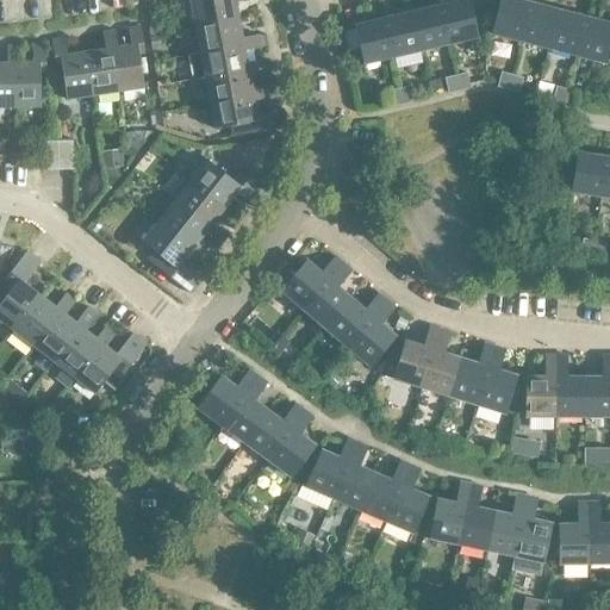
[(193,27),(238,19),(235,0),(187,0),(188,1),(193,27)]
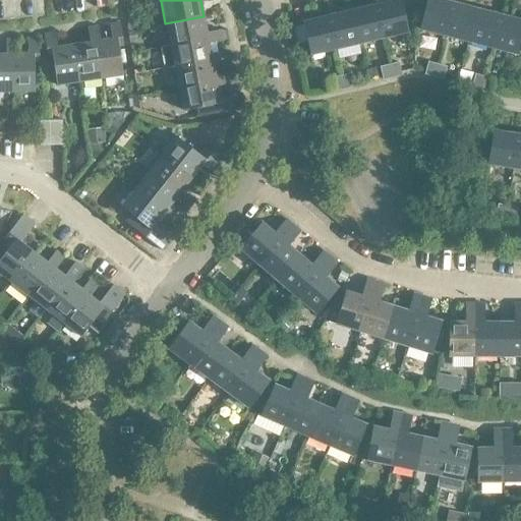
[(406,33),(399,0),(394,0),(374,5),(382,38),(406,33)]
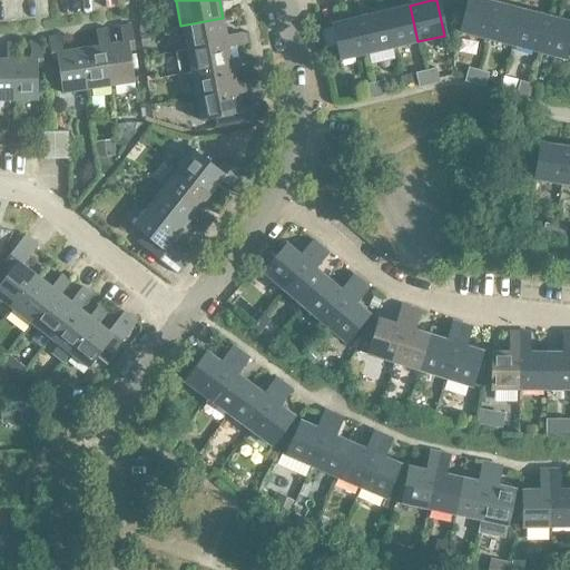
[(494,2),(483,0),(467,0),(459,31),(484,38),(494,2)]
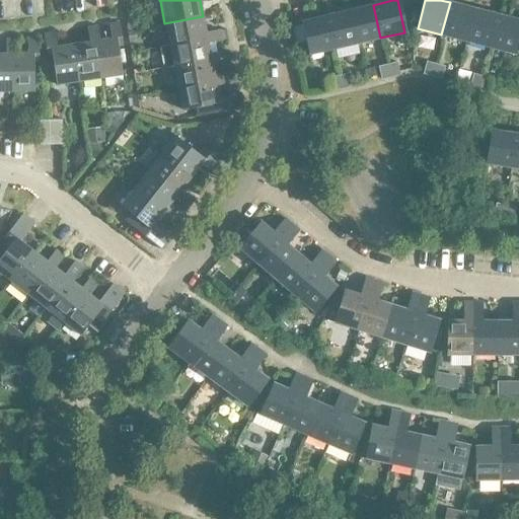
[(473,9),(450,2),(441,34),(464,42),(473,9)]
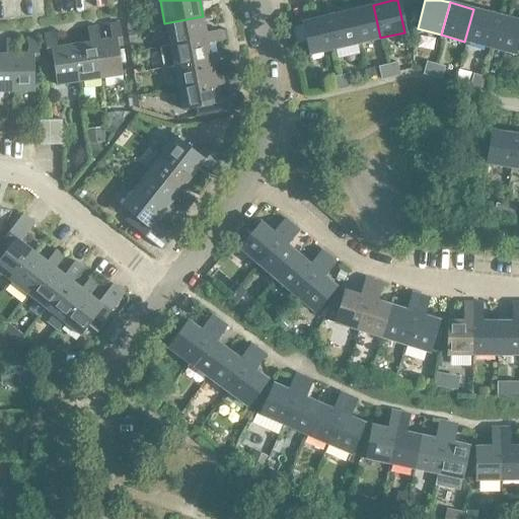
[(357,44),(380,38),(373,5),(349,10),(357,44)]
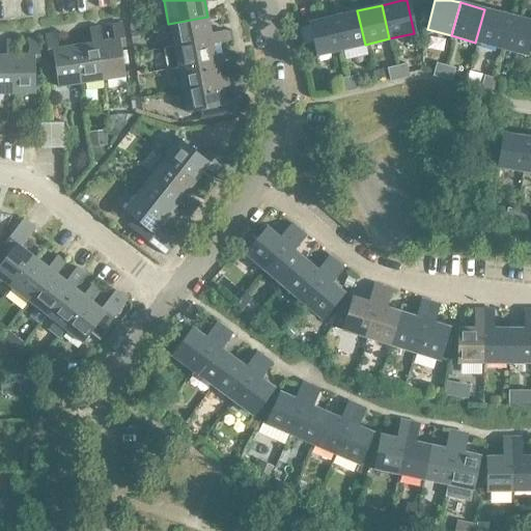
[(475,43),(499,49),(508,16),(484,9),(475,43)]
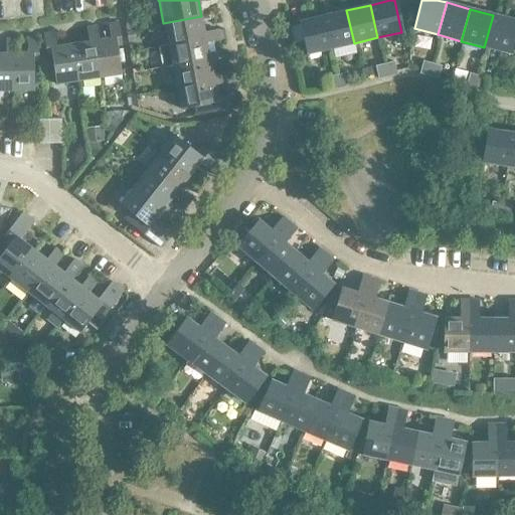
[(346,10),(323,15),(331,48),(354,43),(346,10)]
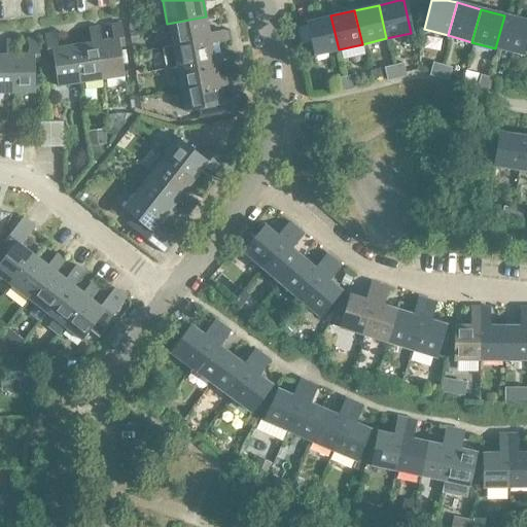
[(339,49),(330,15),(306,22),(313,56),(339,49)]
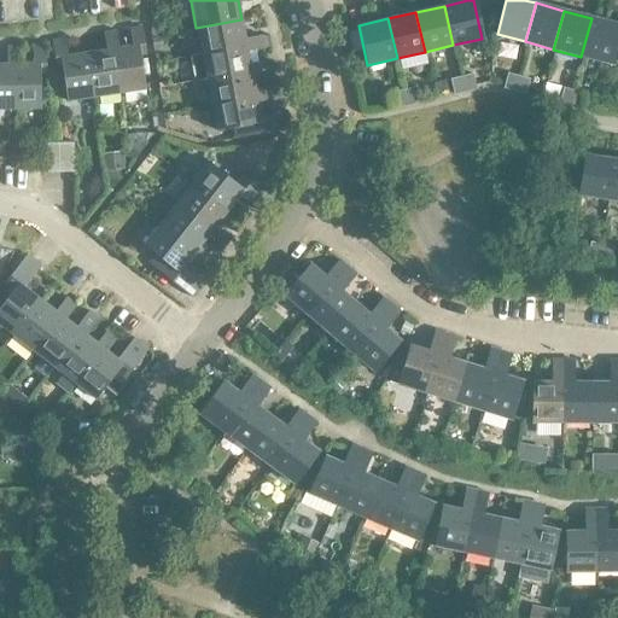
[(610,64),(617,30),(617,24),(592,18),(581,57),(610,64)]
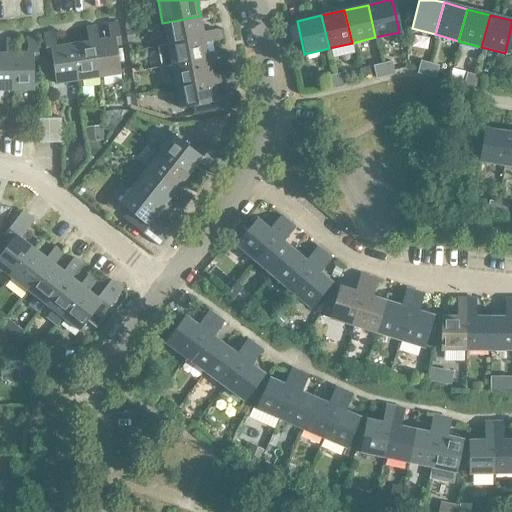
[(200,16),(162,23),(166,44),(212,35),(213,41),(220,39),(217,29),(204,32),(200,16)]
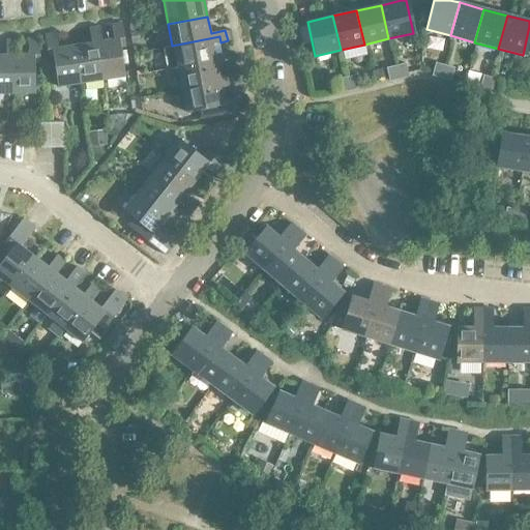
[(113,39),(102,40),(97,41),(104,80),(125,77),(121,47),(126,46),(122,23),(111,25),(113,39)]
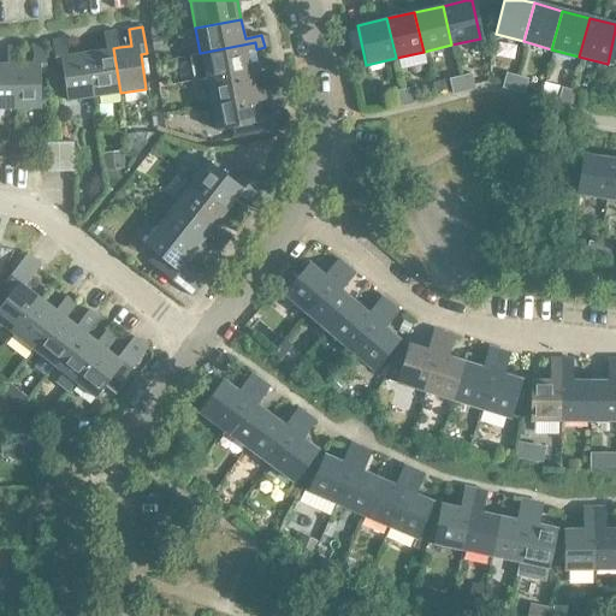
[(104,33),(106,49),(87,53),(94,98),(120,93),(113,48),(119,47),(116,31),(104,33)]
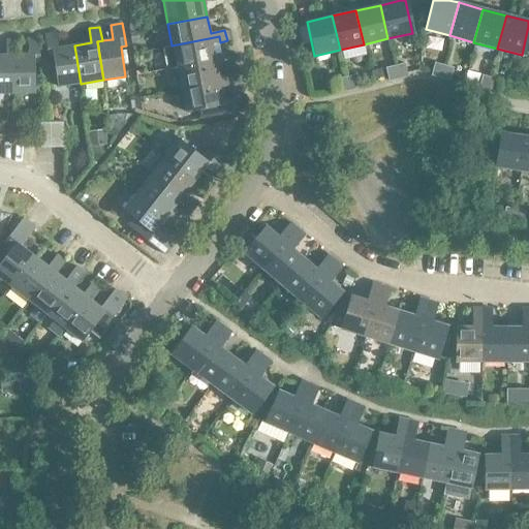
[(129,31),(131,41),(139,40),(138,30),(136,30),(130,31),(129,31)]
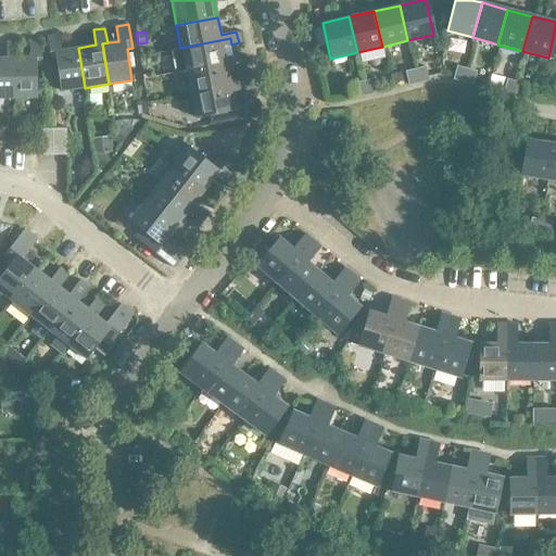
[(61,91),(85,88),(78,48),(61,50),(59,35),(47,37),(48,42),(51,61),(55,60),(61,91)]
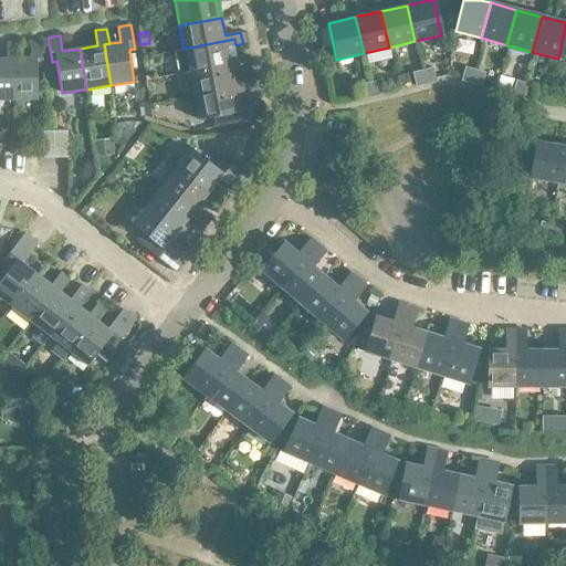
[(234,39),(184,49),(175,51),(178,74),(189,72),(189,74),(231,66),(232,70),(248,67),(245,55),(238,56),(236,45),(234,39)]
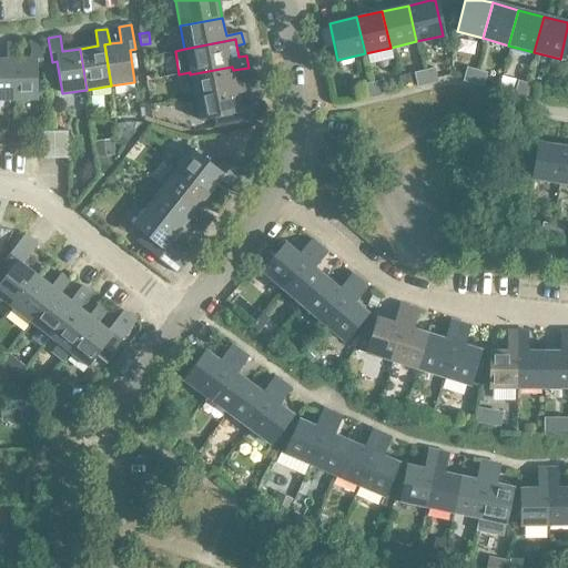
[(0,99),(13,99),(12,60),(18,60),(18,43),(6,43),(6,60),(0,60),(0,99)]
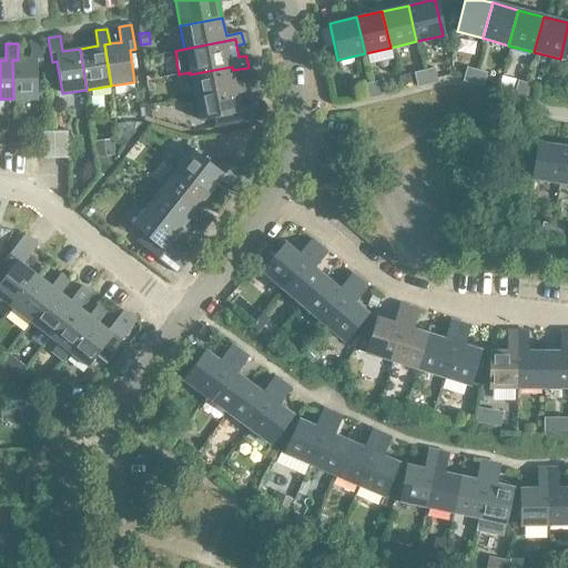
[(31,60),(18,60),(12,60),(13,99),(38,99),(38,68),(42,68),(42,43),(30,43),(31,60)]
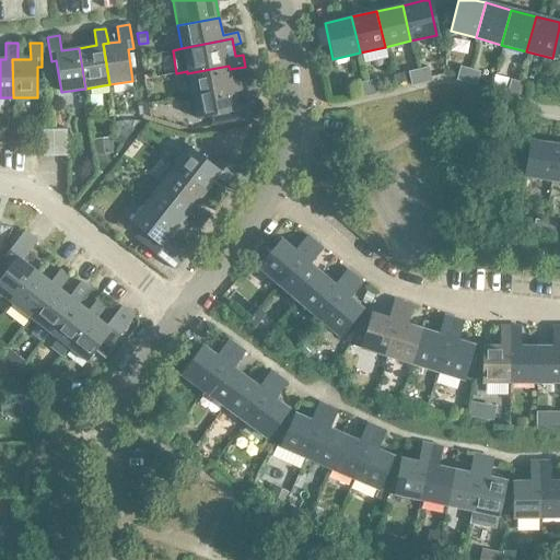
[(232,81),(230,69),(229,66),(187,73),(191,96),(233,89),(234,93),(249,90),(247,78),(232,81)]
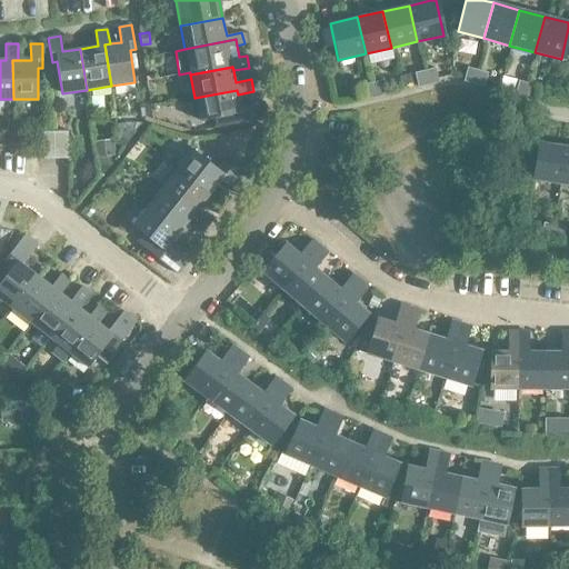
[(473,83),(477,70),(467,67),(463,81),(473,83)]
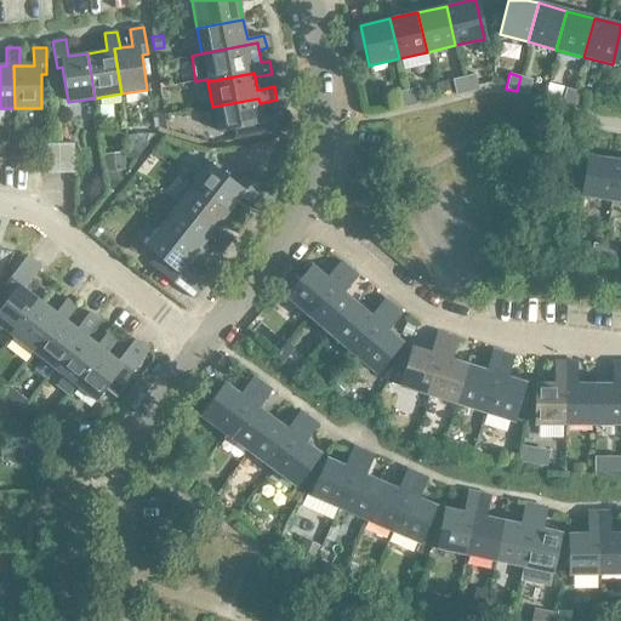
[(467,92),(479,90),(474,74),(463,77),(467,92)]
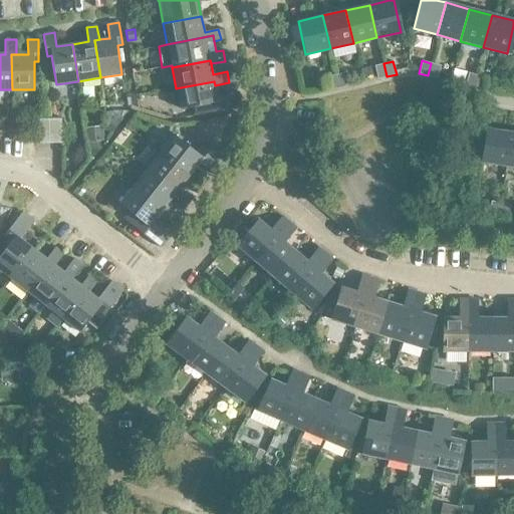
[(387,76),(383,63),(374,65),(377,78),(387,76)]
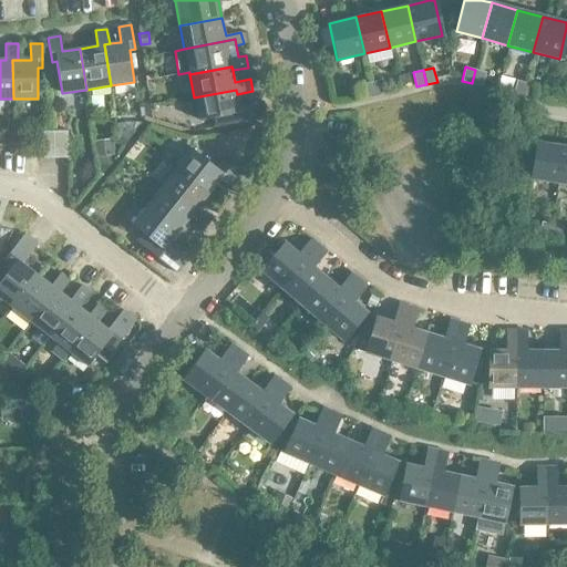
[(475,70),(472,83),(482,86),(486,72),(475,70)]
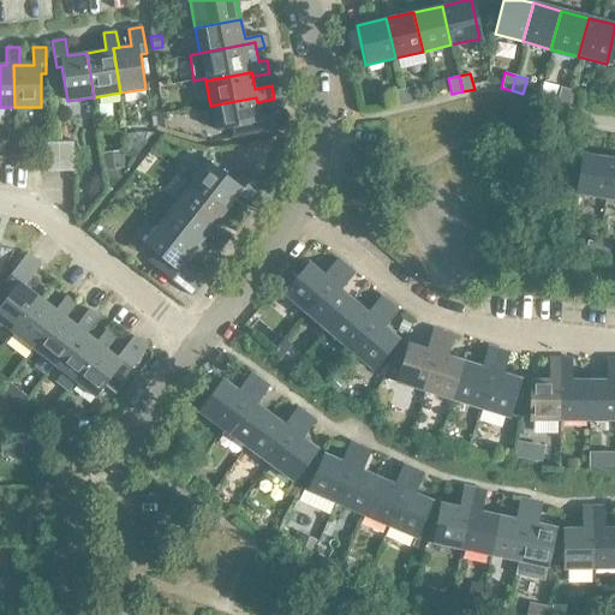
[(431,82),(434,93),(446,89),(442,79),(431,82)]
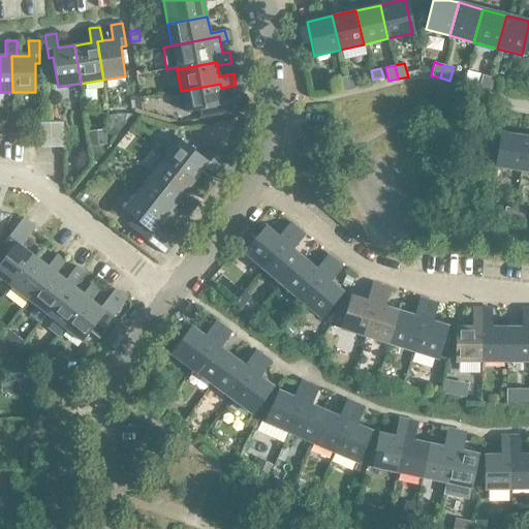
[(356,74),(346,76),(349,90),(360,88),(356,74)]
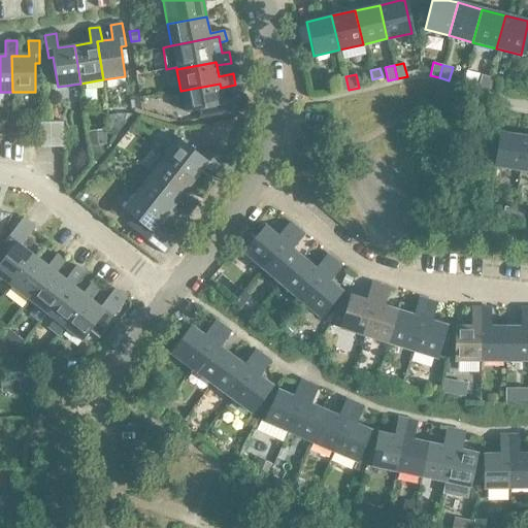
[(491,77),(481,74),(477,88),(487,91),(491,77)]
